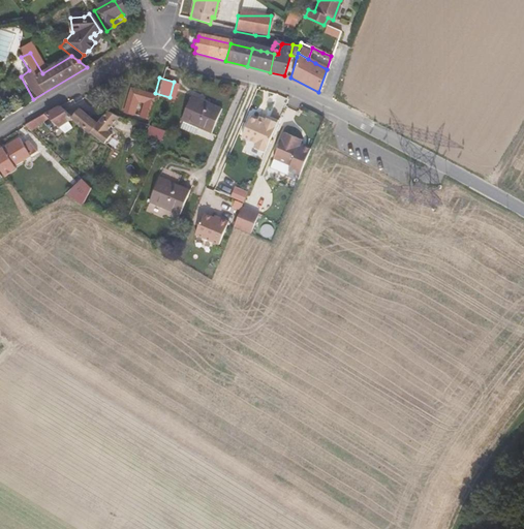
[(141,116),(148,118),(154,95),(129,86),(122,110),(129,113),(134,96),(145,100),(141,116)]
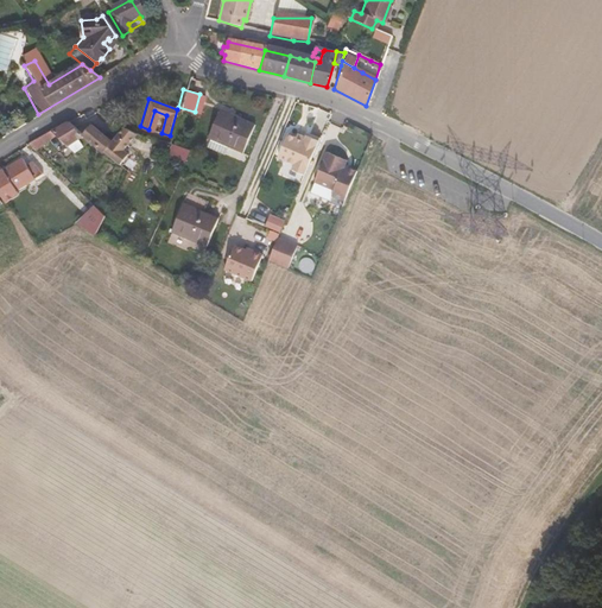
[(209,135),(226,141),(244,149),(253,120),(217,107),(207,134),(209,135)]
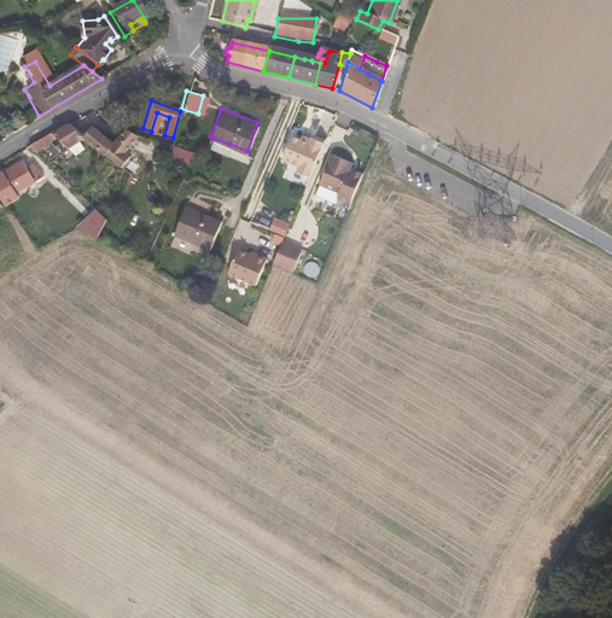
[(66,123),(28,146),(35,153),(57,140),(65,147),(74,141),(81,136),(80,135),(66,123)]
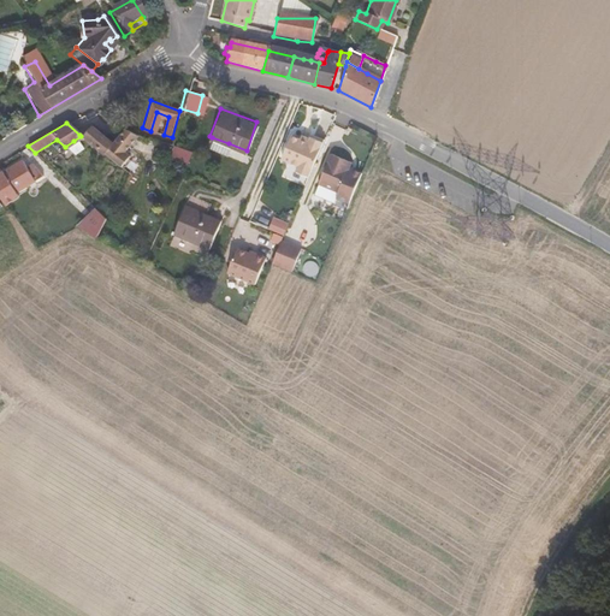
[(81,136),(101,154),(102,153),(116,164),(125,153),(120,148),(134,132),(120,128),(107,143),(90,128),(80,135),(81,136)]
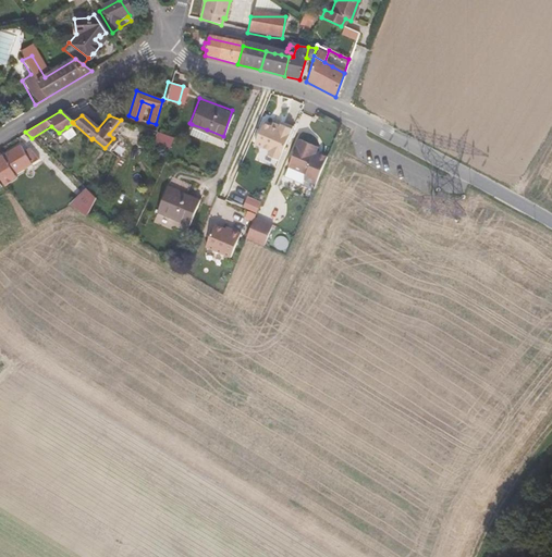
[(203,139),(207,130),(192,124),(188,133),(203,139)]
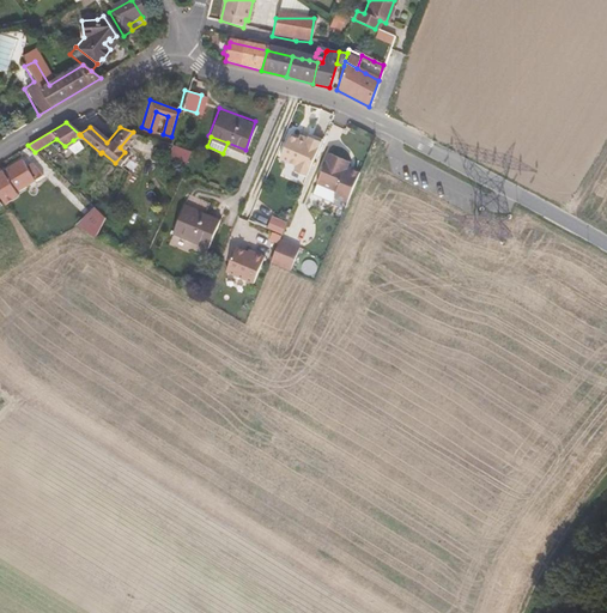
[(79,149),(73,140),(65,146),(70,155),(79,149)]
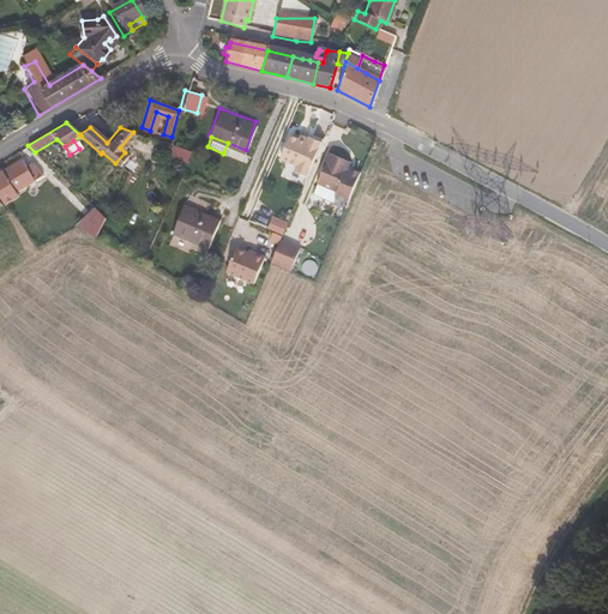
[(302,186),(317,149),(305,144),(305,145),(302,151),(292,148),(286,145),(276,169),(294,175),(292,181),(302,186)]
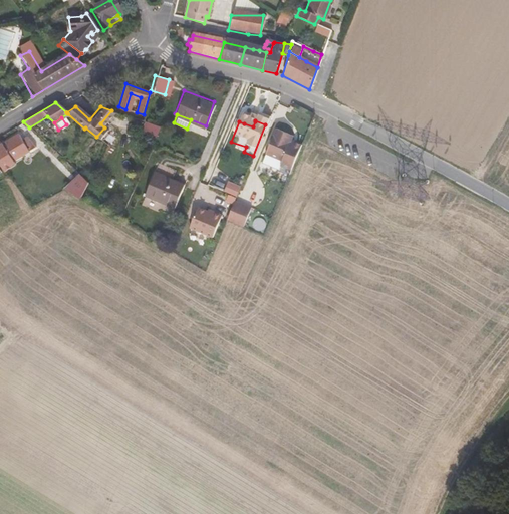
[(139,139),(151,144),(158,129),(145,124),(139,139)]
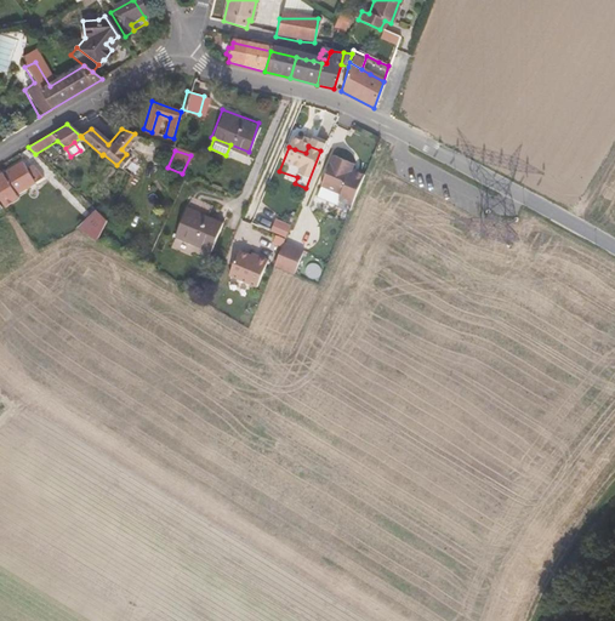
[(347,210),(358,180),(345,175),(348,169),(330,161),(318,193),(339,200),(336,206),(347,210)]
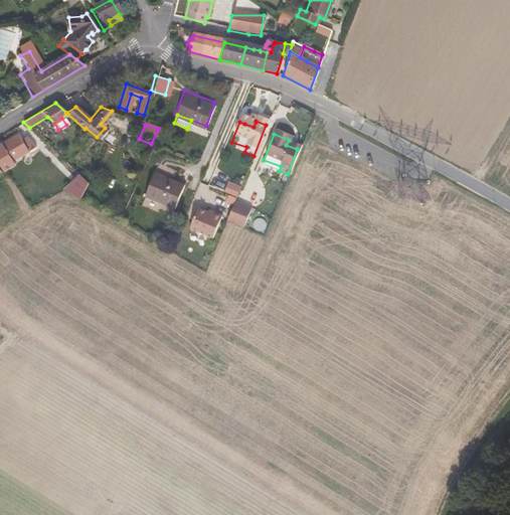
[(14,163),(12,161),(31,148),(27,142),(22,144),(15,135),(0,143),(0,166),(3,170),(14,163)]
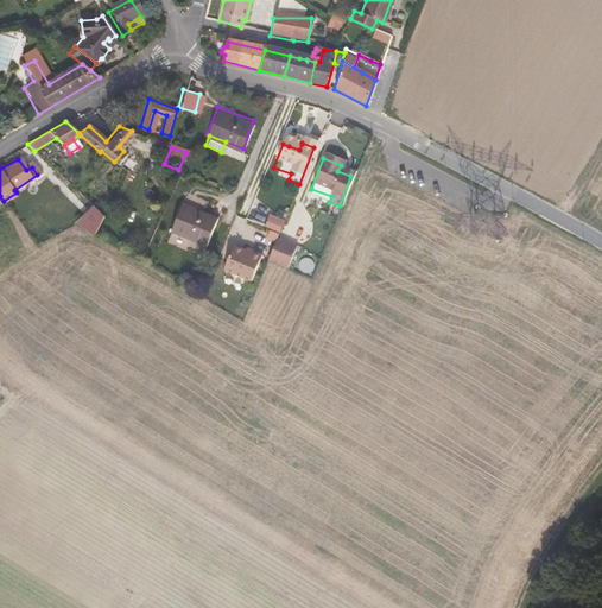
[(331,196),(311,189),(308,200),(328,208),(329,202),(331,196)]
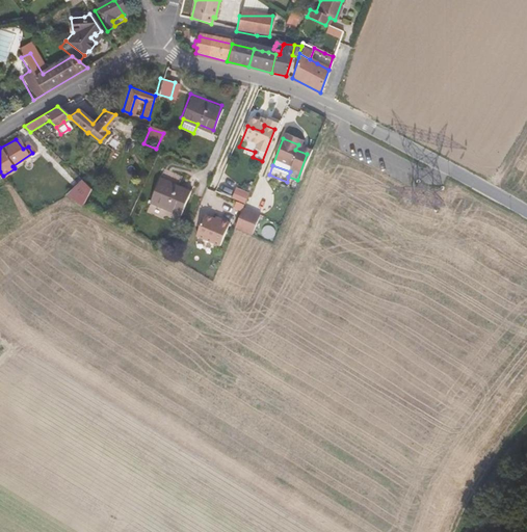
[(178,216),(189,192),(159,178),(148,202),(178,216)]
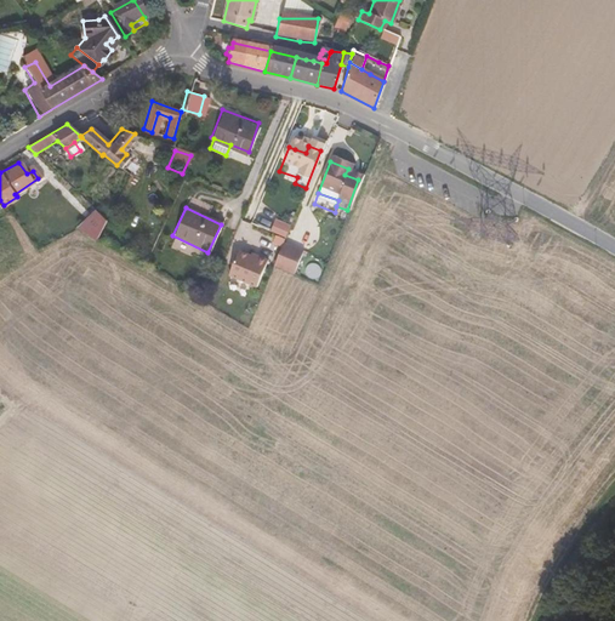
[(86,234),(94,239),(103,221),(94,211),(74,227),(86,234)]
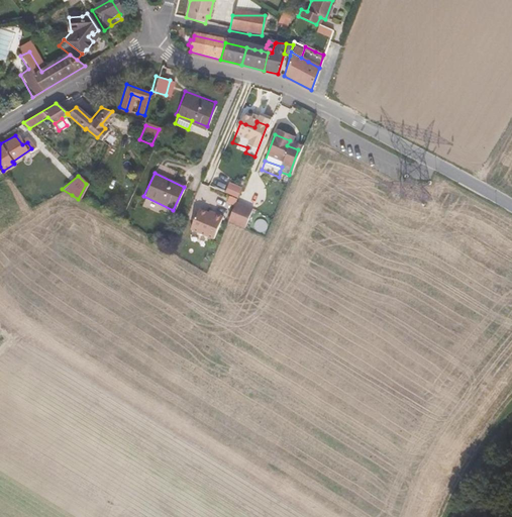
[(225,181),(221,192),(234,197),(238,187),(225,181)]
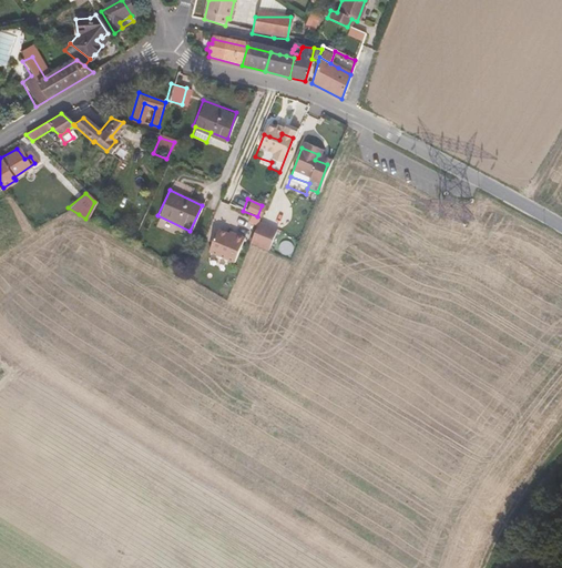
[(281,224),(262,217),(253,237),(272,245),(281,224)]
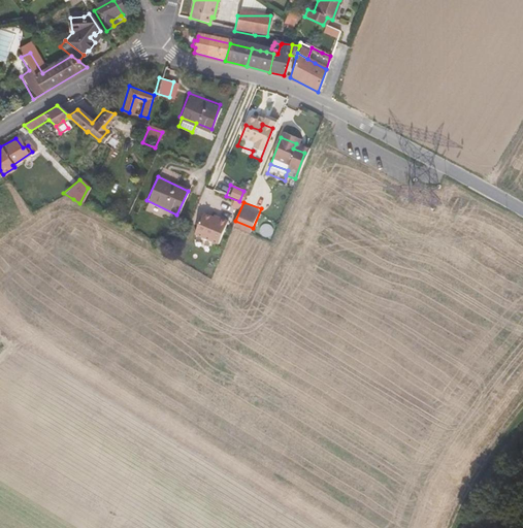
[(188,220),(195,222),(200,208),(193,206),(188,220)]
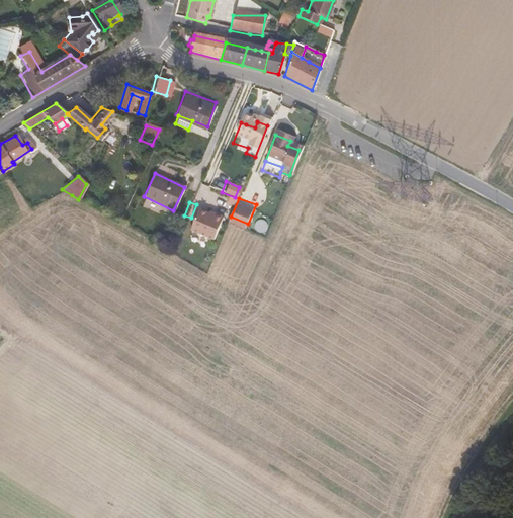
[(227,212),(219,209),(218,211),(211,209),(201,205),(194,226),(218,235),(227,212)]
